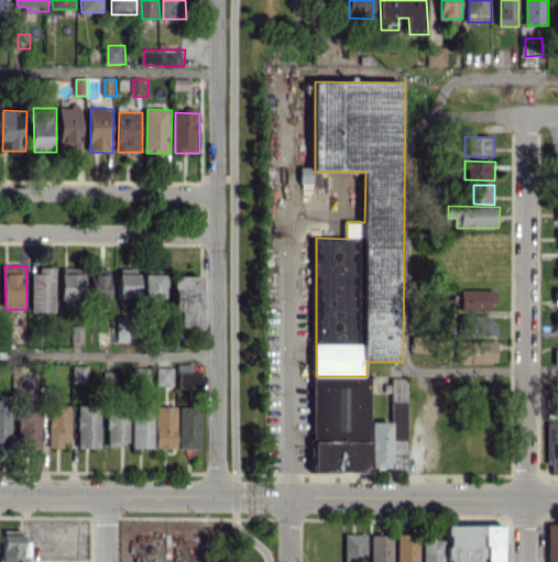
[(64,300),(86,301),(87,268),(64,268),(64,300)]
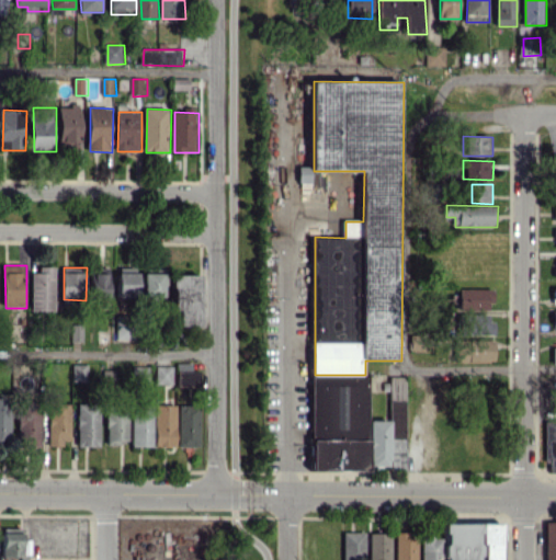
[(103,307),(113,306),(112,267),(93,267),(94,299),(103,298),(103,307)]
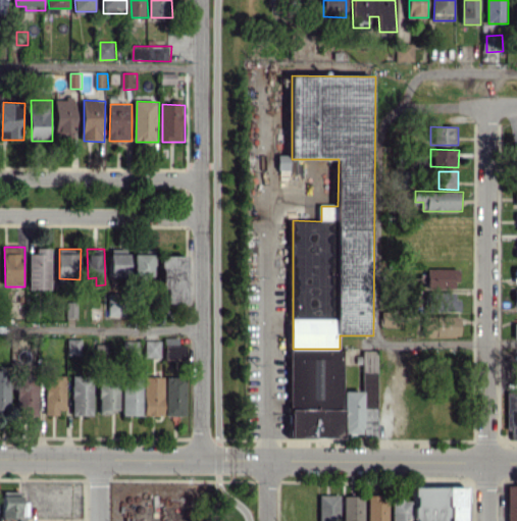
[(112,276),(131,276),(132,249),(112,249),(112,276)]
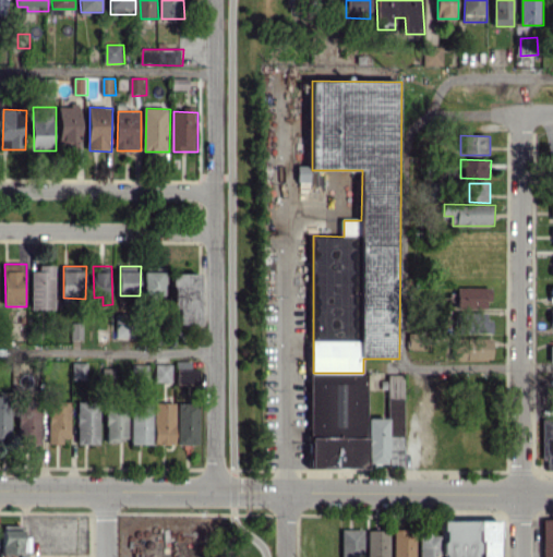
[(34,310),(57,310),(58,268),(35,267),(34,310)]
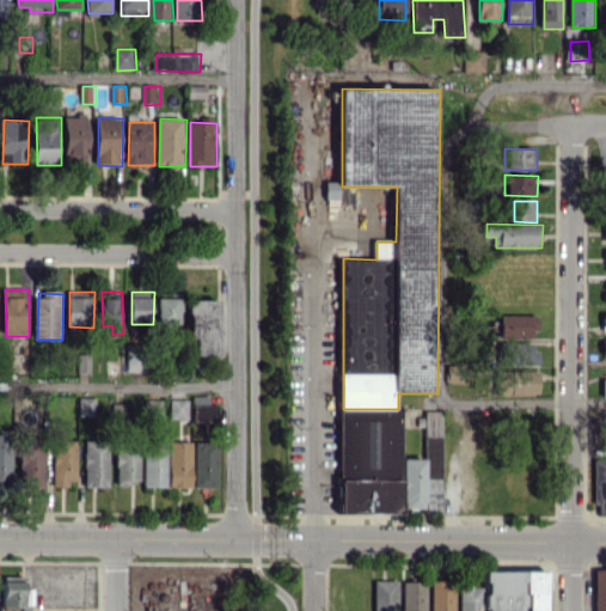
[(159,298),(159,324),(182,324),(182,299),(159,298)]
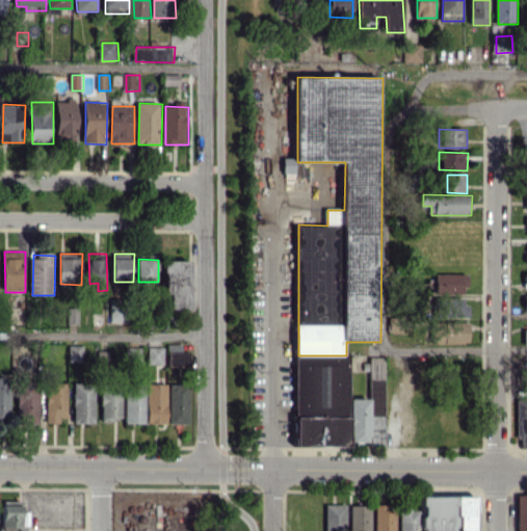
[(192,261),(166,261),(166,295),(172,294),(172,310),(192,310),(192,261)]
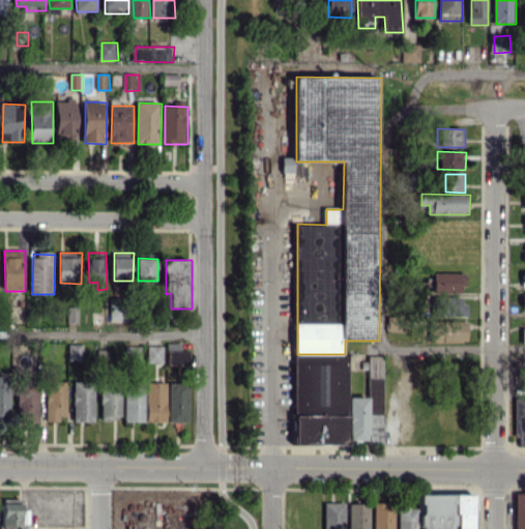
[(436,293),(469,294),(469,274),(436,273),(436,293)]
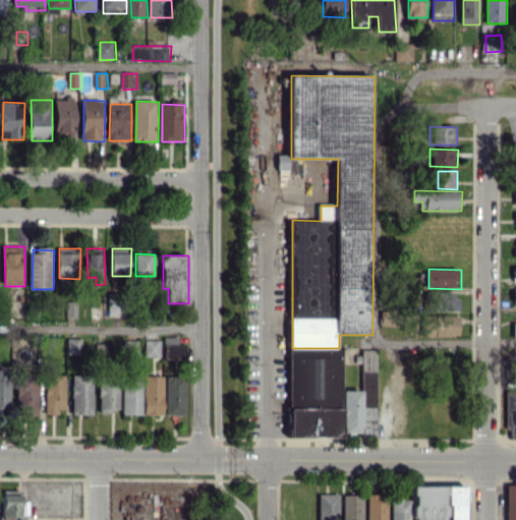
[(461,292),(436,292),(437,312),(461,311),(461,292)]
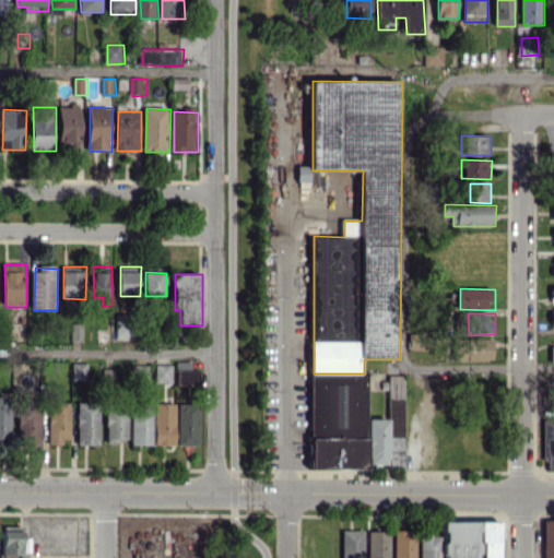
[(136,340),(137,323),(119,323),(119,339),(136,340)]
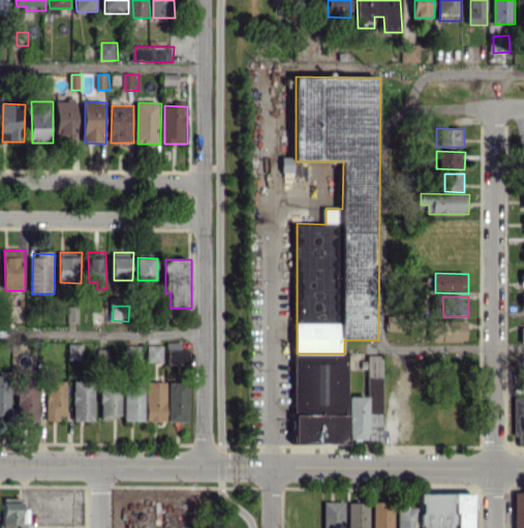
[(70,308),(70,322),(82,322),(81,307),(70,308)]
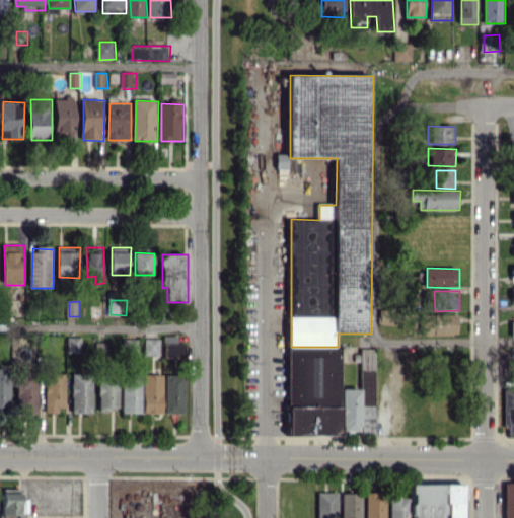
[(460,335),(460,314),(423,315),(424,336),(460,335)]
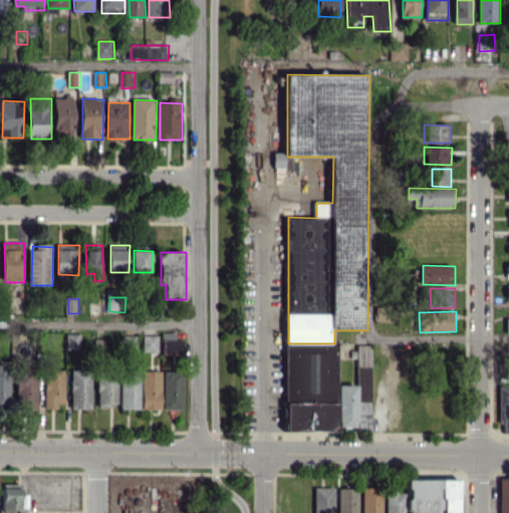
[(166,353),(187,353),(187,339),(179,339),(179,333),(165,333),(166,353)]
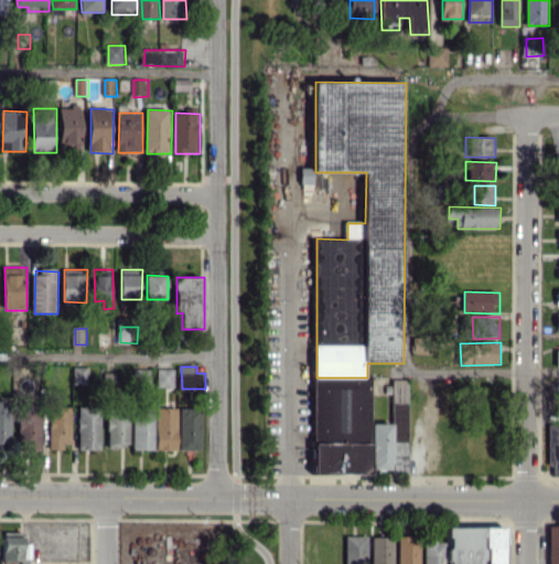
[(92,368),(76,368),(76,384),(92,384),(92,368)]
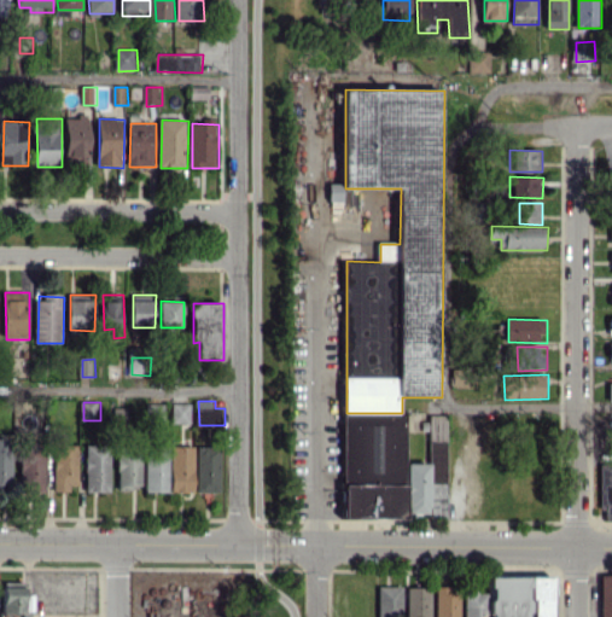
[(168,405),(150,403),(149,421),(168,421),(168,405)]
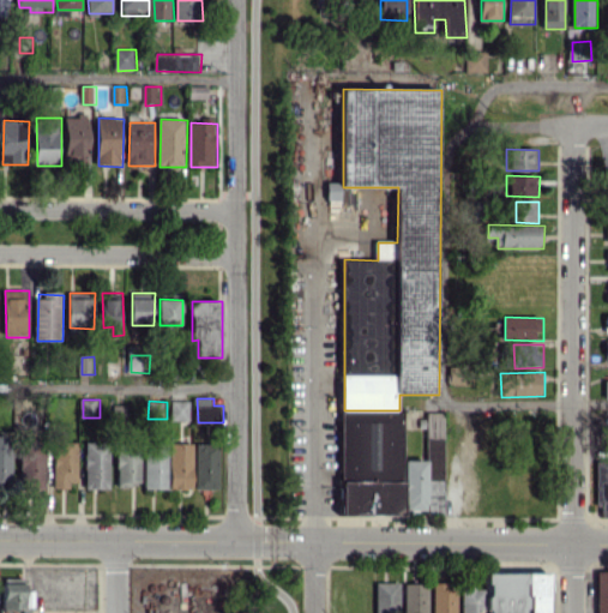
[(193,401),(174,401),(174,421),(192,421),(193,401)]
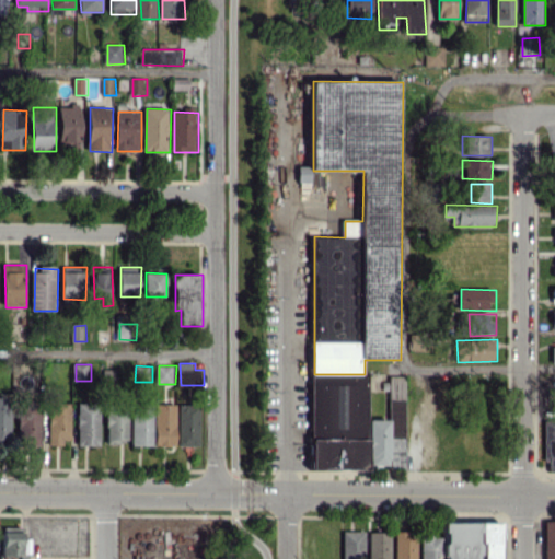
[(313,375),(314,469),(369,468),(369,375),(313,375)]
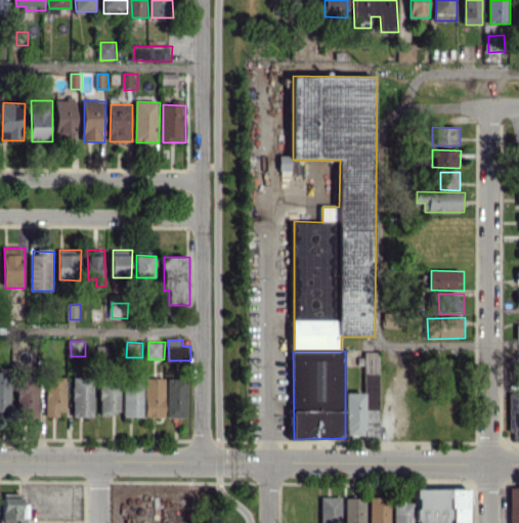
[(348,393),(348,435),(368,435),(368,439),(382,439),(382,353),(368,353),(368,393),(348,393)]
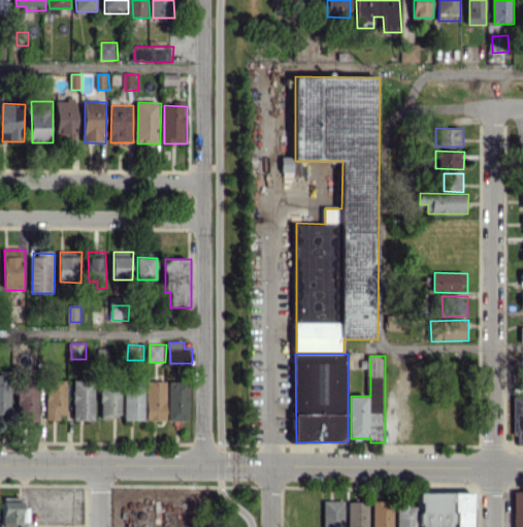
[(0,422),(12,423),(13,374),(0,374),(0,422)]
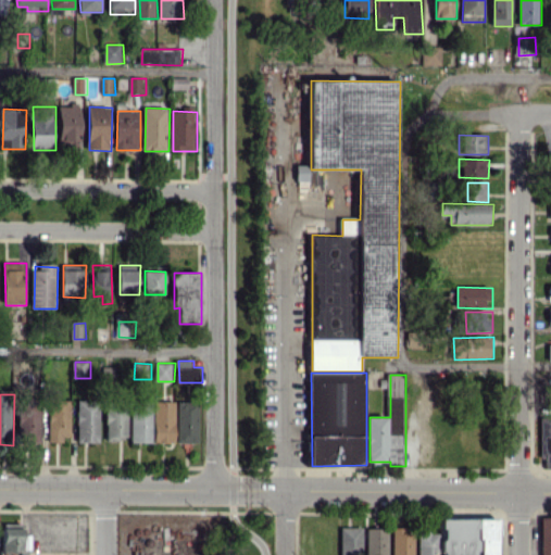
[(42,400),(21,401),(22,442),(45,441),(42,400)]
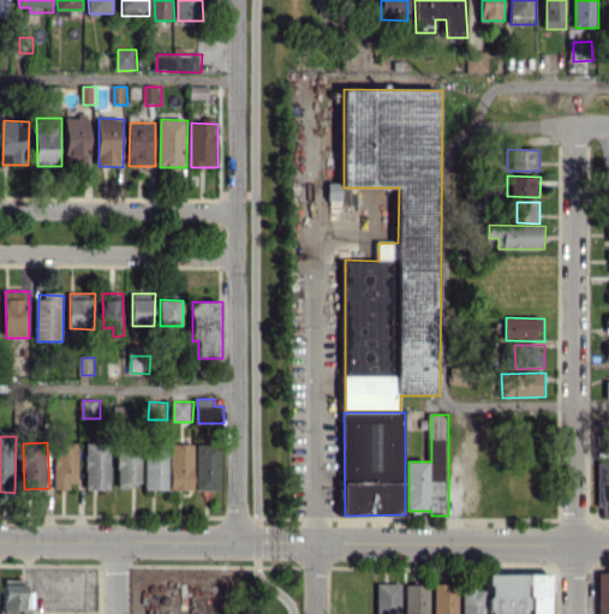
[(82,488),(81,443),(57,445),(58,488),(82,488)]
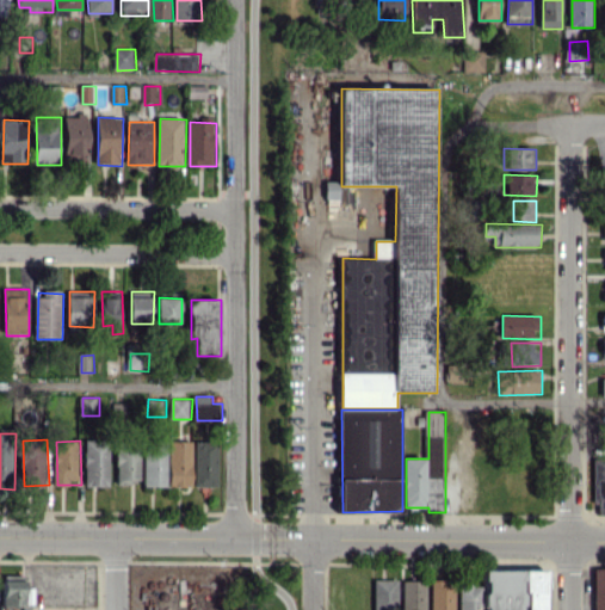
[(87,487),(112,487),(111,441),(87,441),(87,487)]
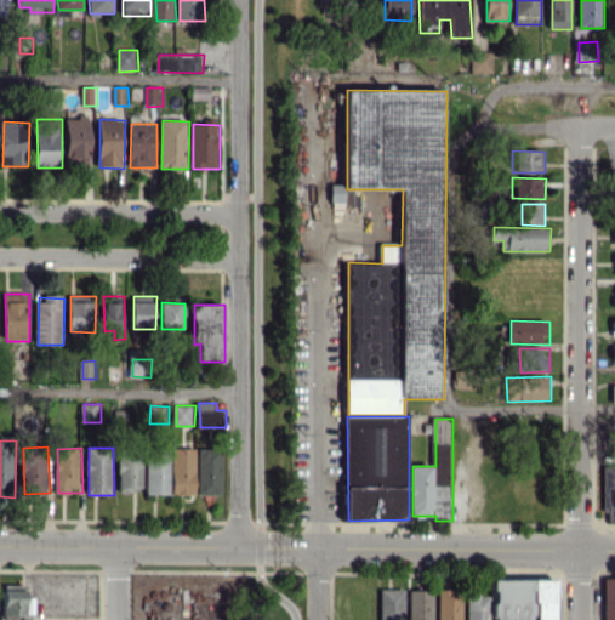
[(198,449),(175,448),(175,495),(198,495),(198,449)]
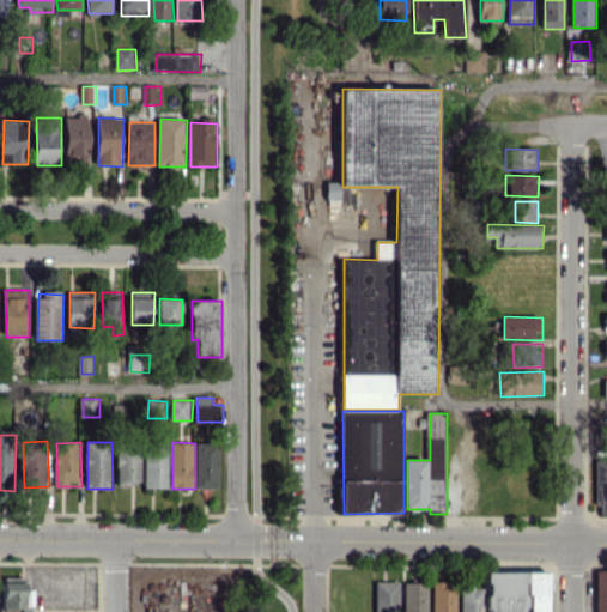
[(220,489),(222,444),(199,443),(198,489),(220,489)]
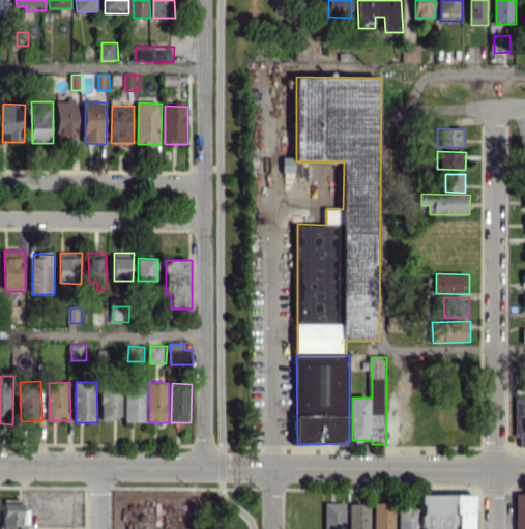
[(147,422),(148,386),(128,385),(127,422),(147,422)]
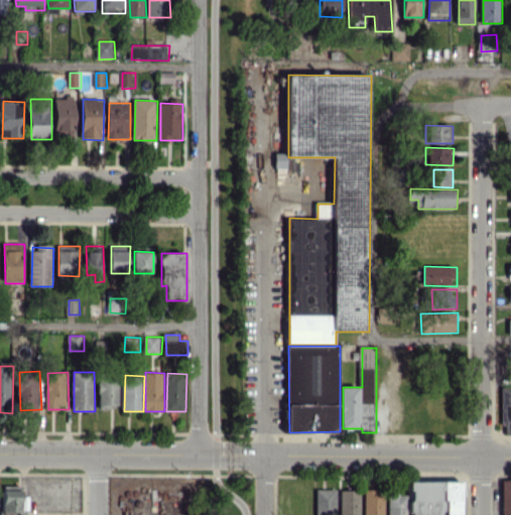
[(120,404),(120,377),(101,377),(100,409),(113,409),(113,404),(120,404)]
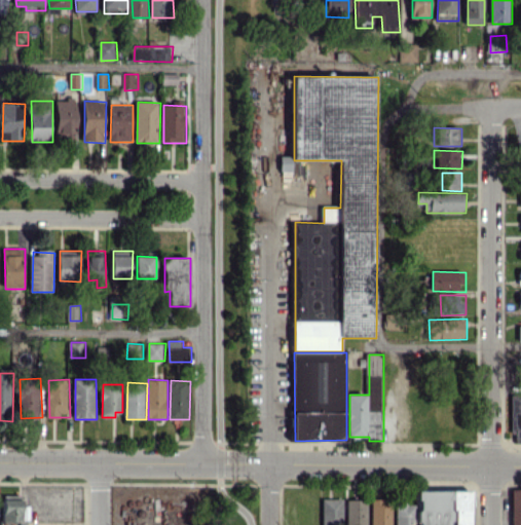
[(473,524),(474,491),(420,491),(419,524),(473,524)]
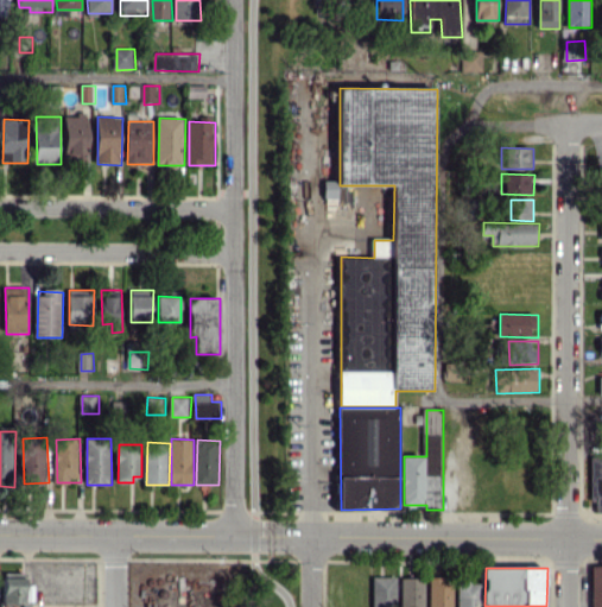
[(27,605),(29,577),(6,576),(6,605),(27,605)]
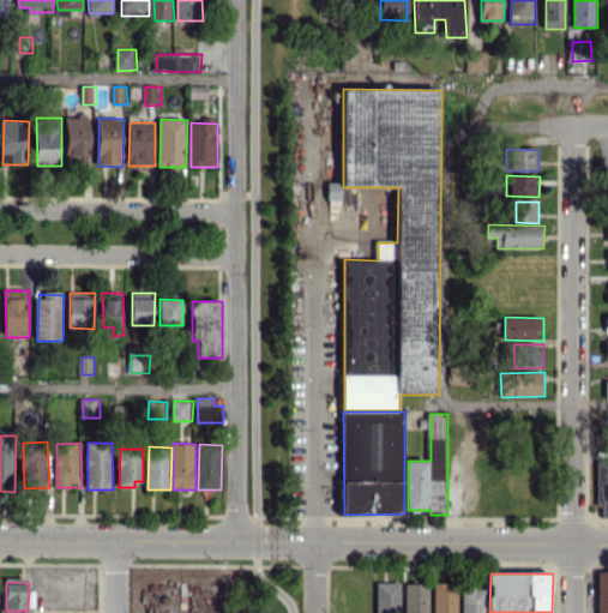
[(379,583),(378,612),(402,612),(403,583),(379,583)]
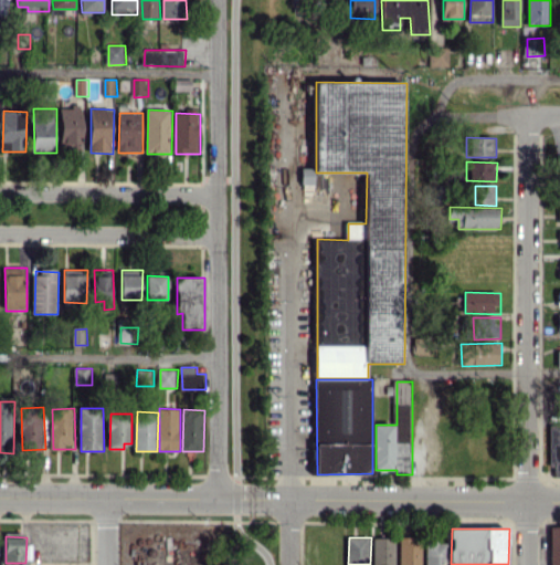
[(423,564),(424,537),(402,537),(401,564),(423,564)]
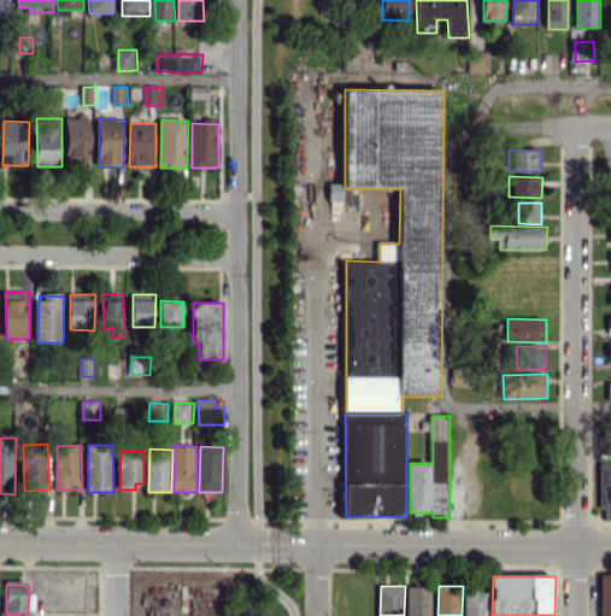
[(433,615),(434,587),(410,587),(409,615),(433,615)]
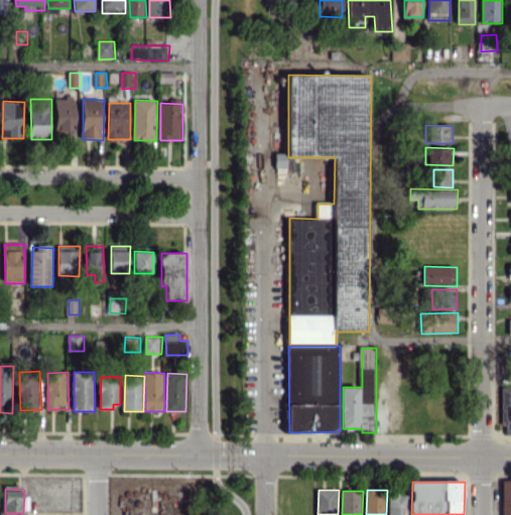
[(392,495),(390,514),(410,514),(411,496),(392,495)]
